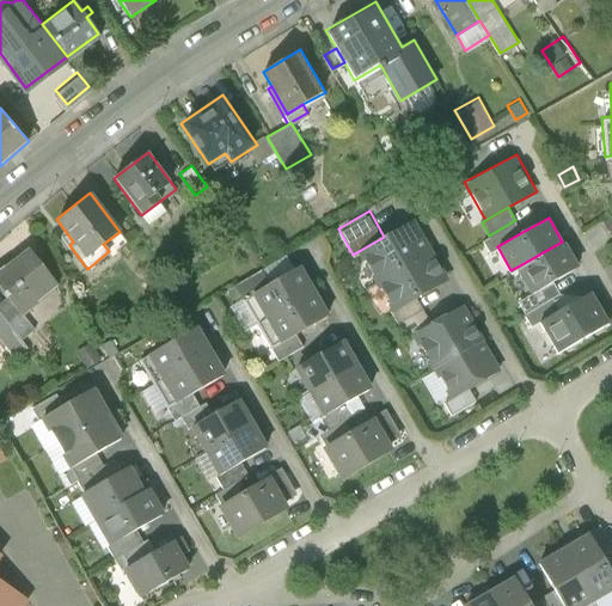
[(384,237),(359,251),(377,282),(433,251),(416,219),(384,237)]
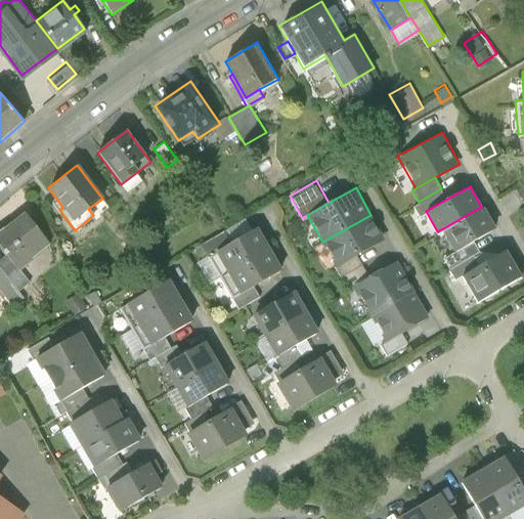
[(426,211),(447,199),(441,188),(419,202),(413,204),(420,214),(426,211)]
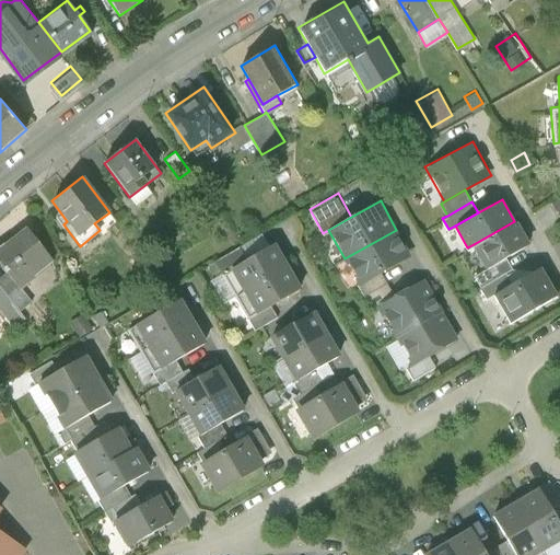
[(514,221),(474,244),(486,267),(508,254),(529,242),(517,220),(514,221)]
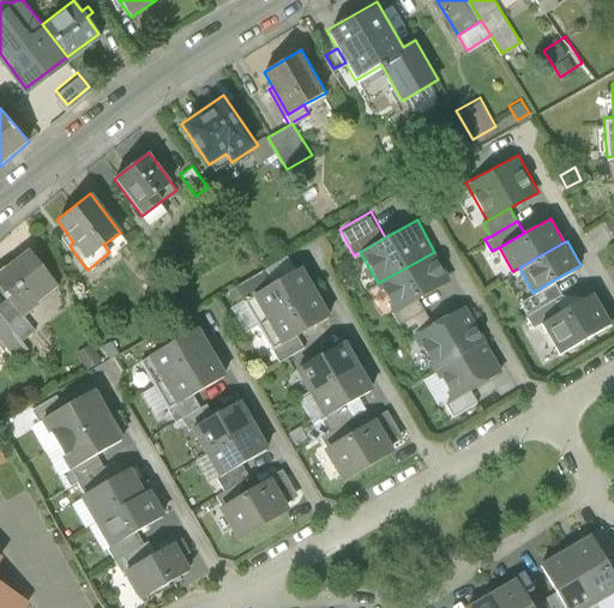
[(29,247),(0,269),(0,286),(8,296),(23,313),(59,284),(29,247)]
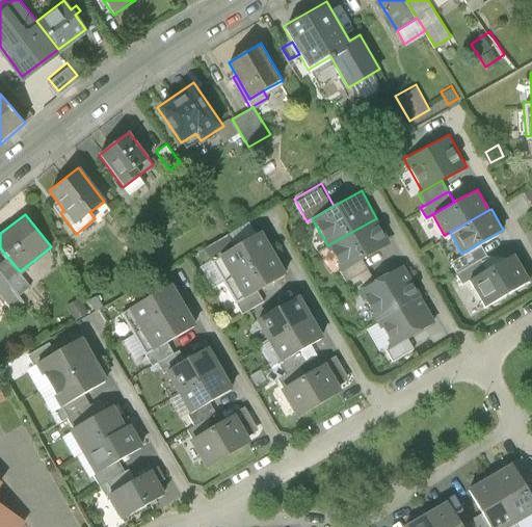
[(376,218),(327,245),(341,269),(363,258),(390,242),(376,218)]
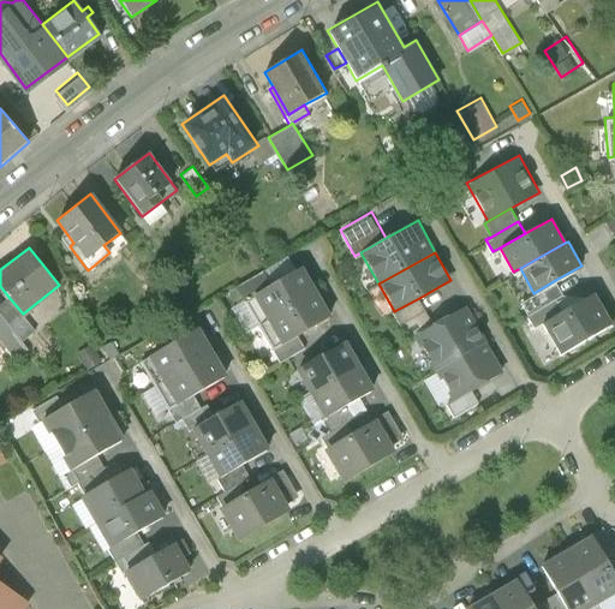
[(272,284),(245,299),(260,323),(316,291),(303,267),(272,284)]
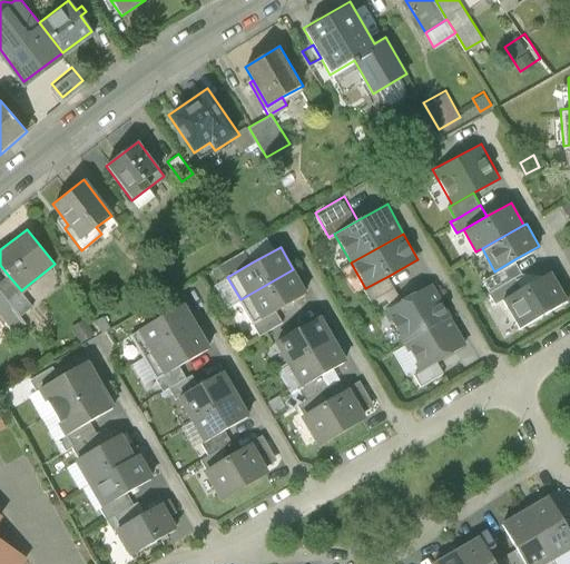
[(219,264),(227,277),(252,263),(244,249),(219,264)]
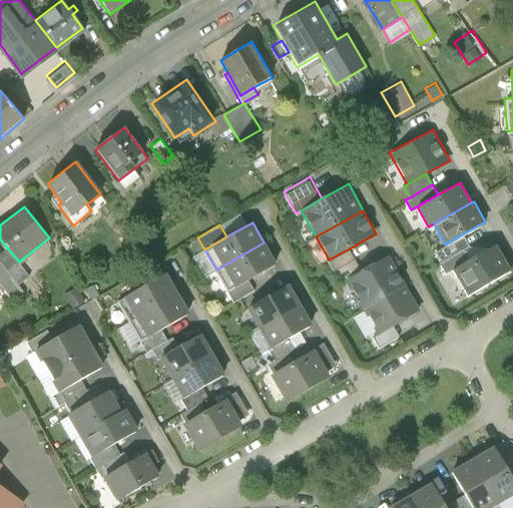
[(465,232),(445,244),(437,248),(443,259),(463,246),(470,242),(465,232)]
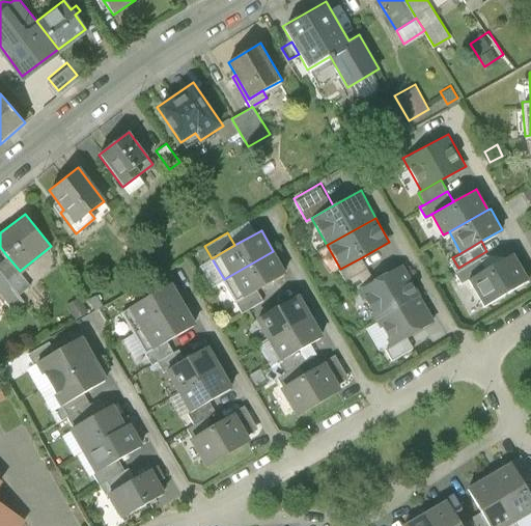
[(273,251),(224,279),(236,301),(257,288),(285,272),(273,251)]
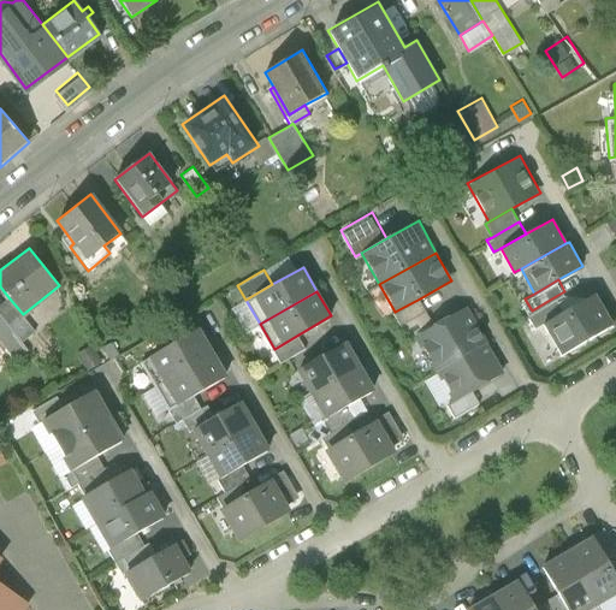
[(612,323),(594,291),(563,308),(543,321),(562,353),(612,323)]
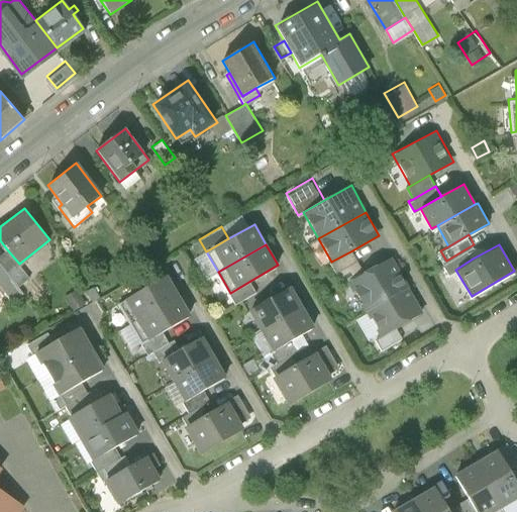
[(455,270),(473,259),(467,248),(446,261),(443,263),(449,273),(455,270)]
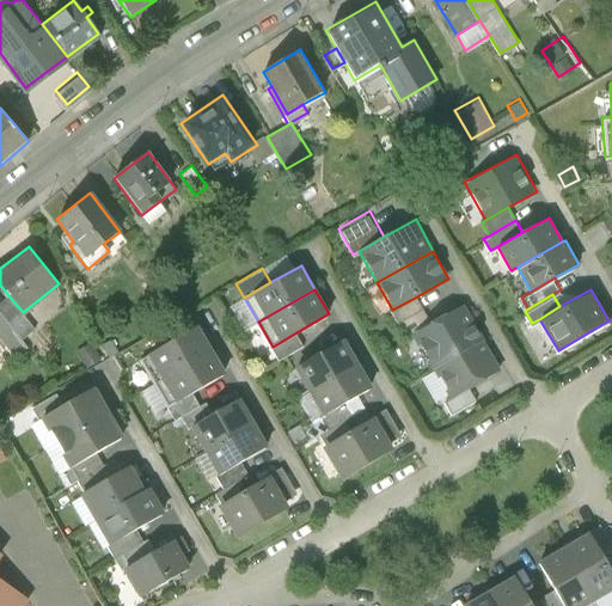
[(23,312),(8,295),(0,301),(0,310),(22,337),(34,328),(23,312)]
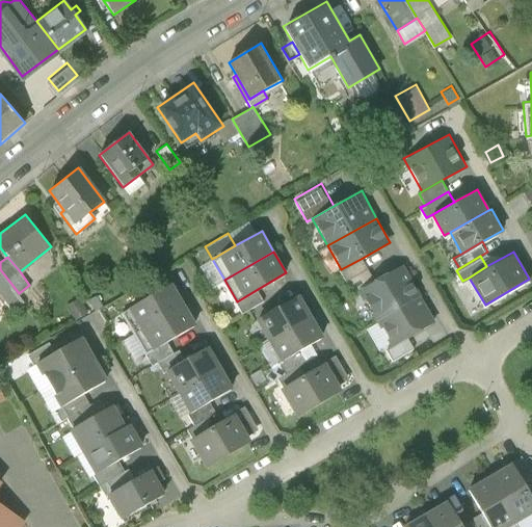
[(363,258),(341,269),(352,290),(374,278),(363,258)]
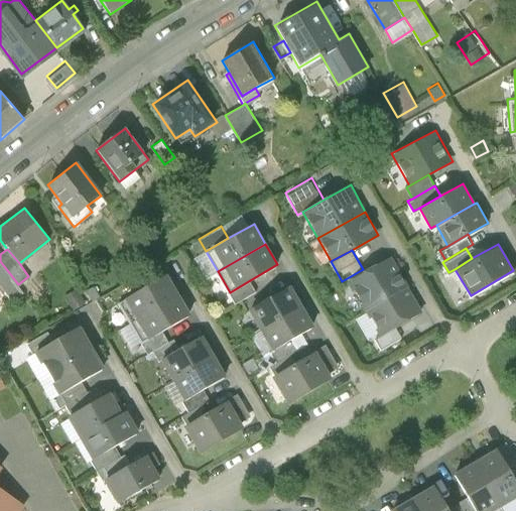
[(392,257),(348,282),(364,310),(408,286),(392,257)]
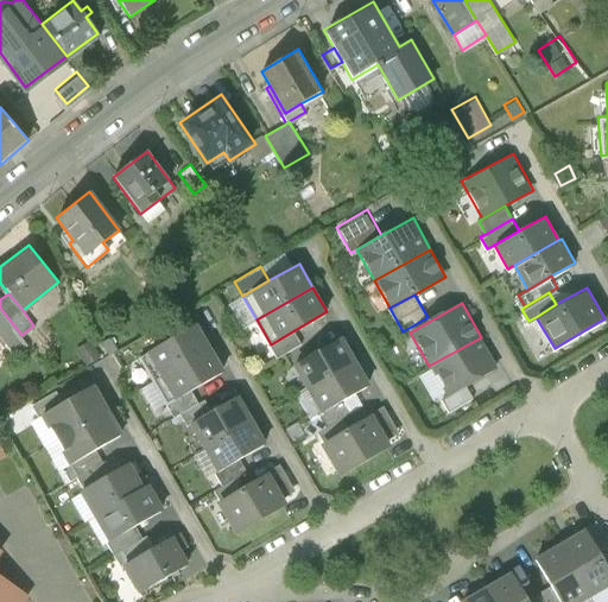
[(0,308),(0,334),(16,355),(29,346),(21,335),(0,308)]
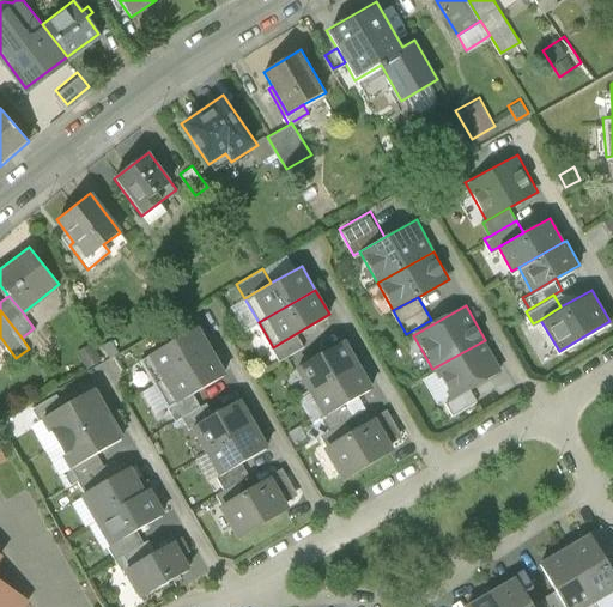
[(198,326),(140,359),(153,383),(211,348),(198,326)]
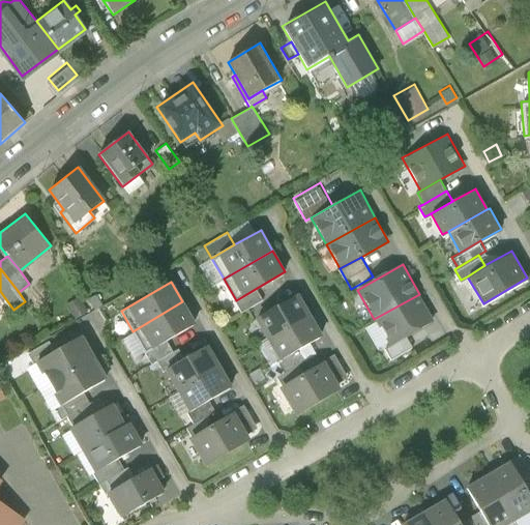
[(257,288),(236,300),(242,311),(263,298),(257,288)]
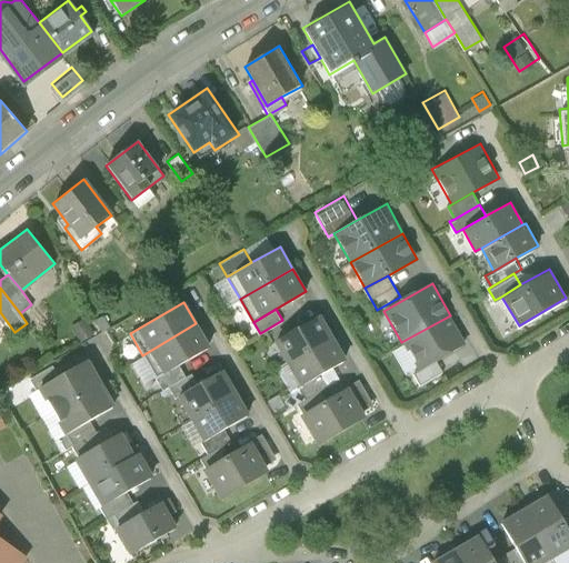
[(110,325),(103,313),(96,318),(102,329),(110,325)]
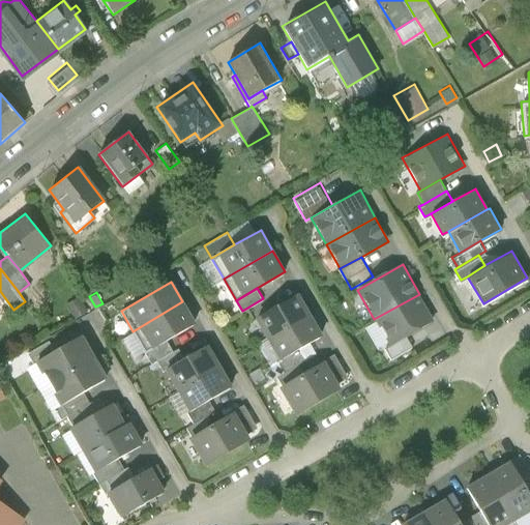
[(297,292),(254,317),(266,339),(310,314),(297,292)]
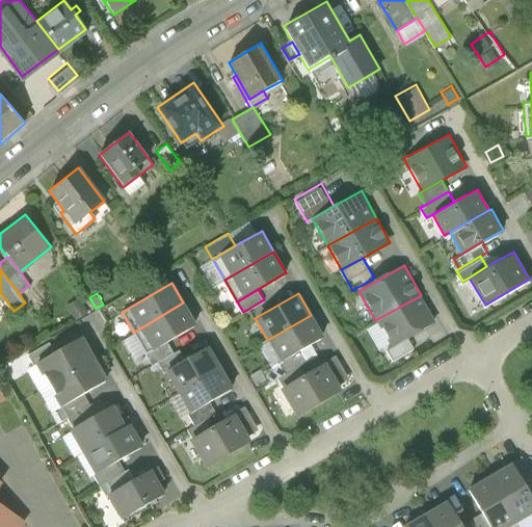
[(87,310),(78,295),(65,304),(75,318),(87,310)]
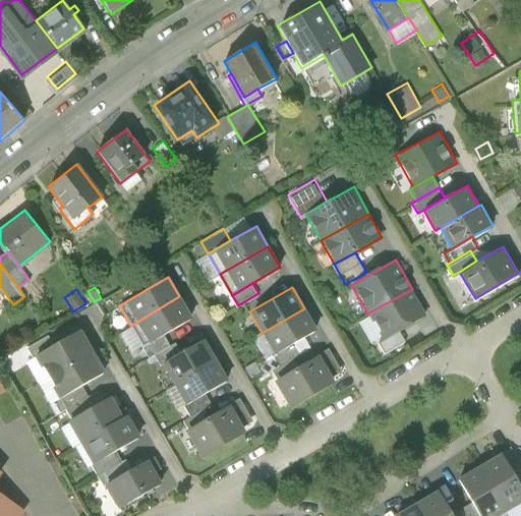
[(412,289),(367,313),(382,340),(402,328),(426,314),(412,289)]
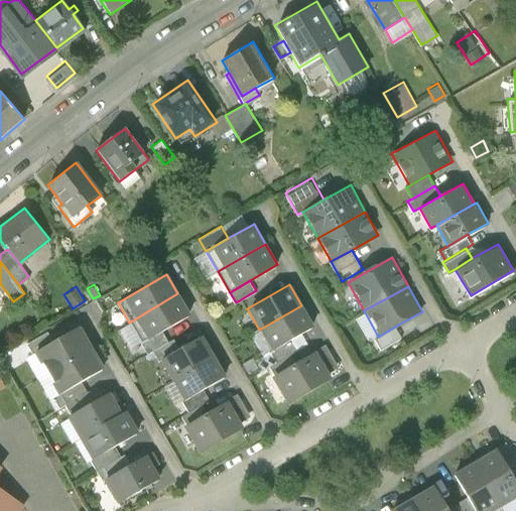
[(177,293),(129,323),(141,343),(162,331),(189,314),(177,293)]
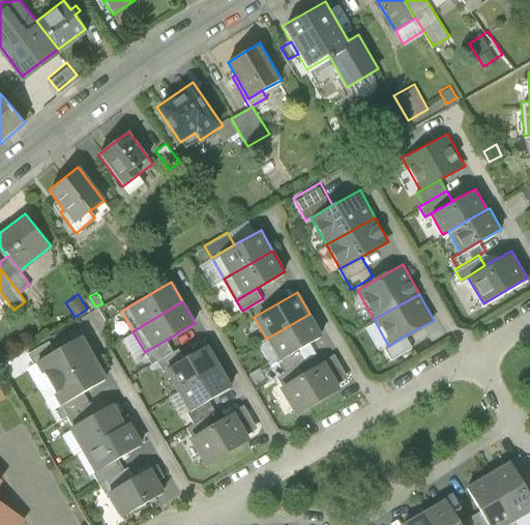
[(310,314),(266,339),(278,359),(298,348),(322,334),(310,314)]
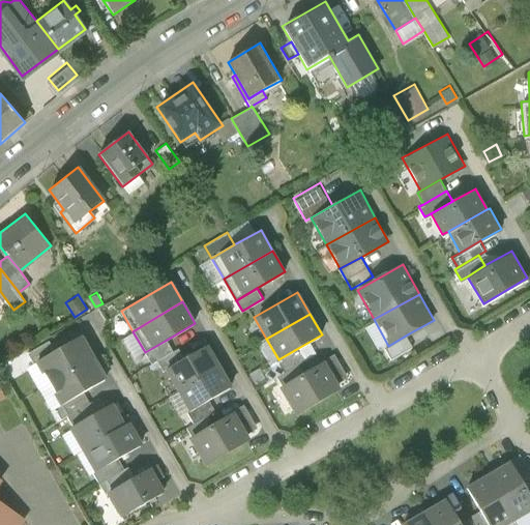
[(409,333),(388,346),(383,348),(390,360),(416,346),(409,333)]
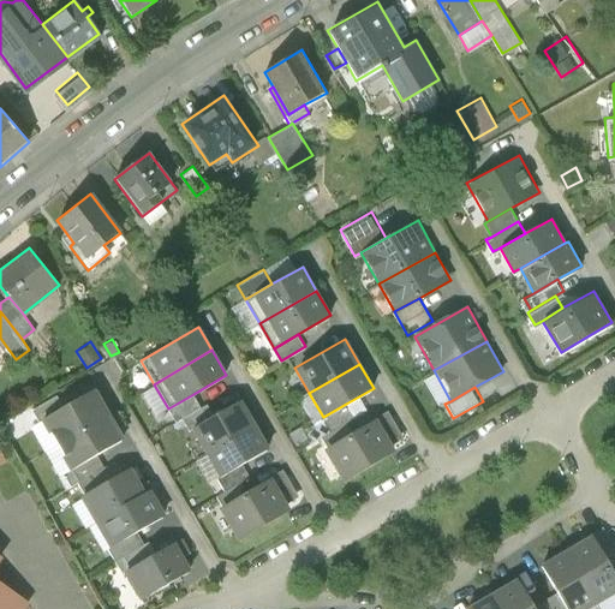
[(107,413),(93,388),(65,405),(40,421),(54,445),(107,413)]
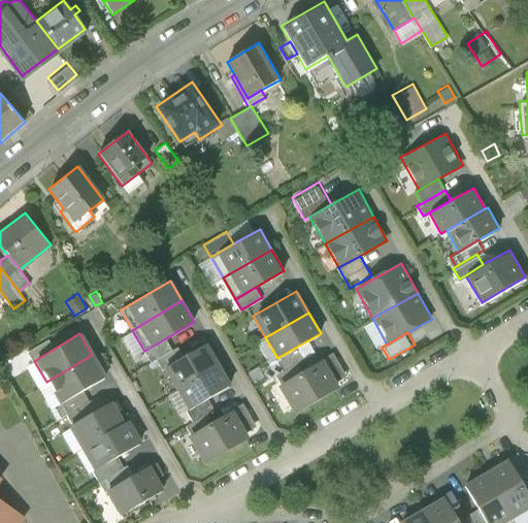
[(27,350),(34,361),(56,348),(50,336),(27,350)]
